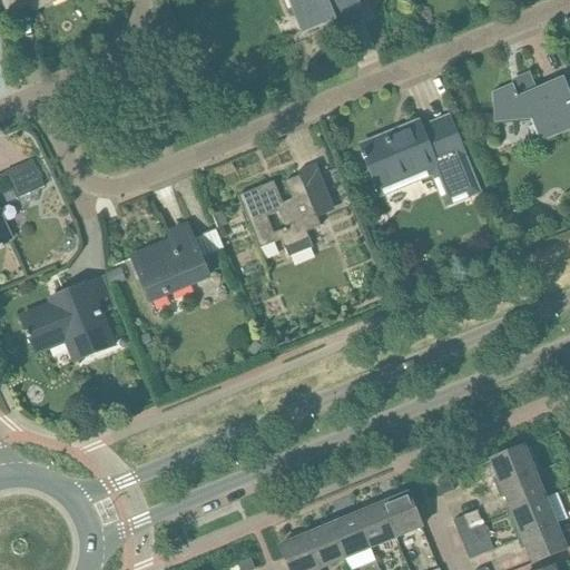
[(1,0),(9,12),(31,2),(31,3),(32,3),(30,0),(50,0),(52,1),(56,0),(1,0)]
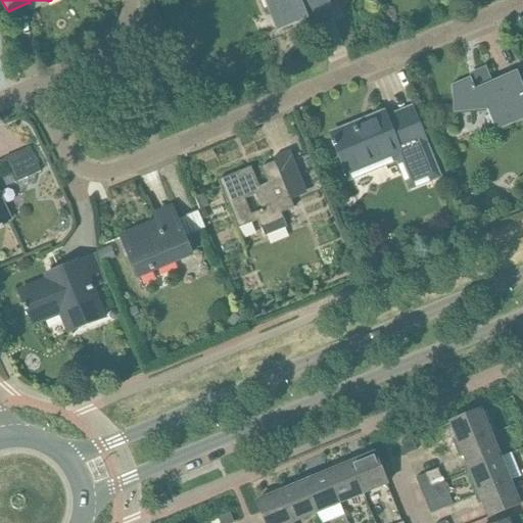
[(266,0),(279,32),(307,19),(311,24),(335,14),(329,0),(266,0)]
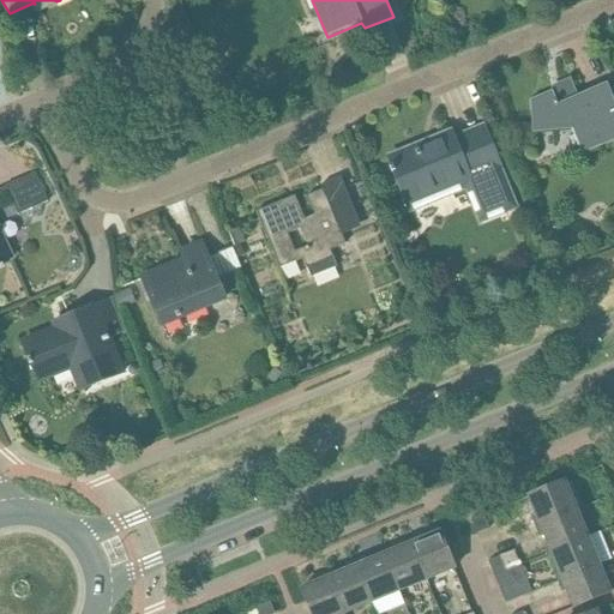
[(613,100),(608,85),(612,84),(611,83),(578,96),(573,83),(530,101),(533,128),(533,133),(572,130),(583,154),(613,140),(613,100)]
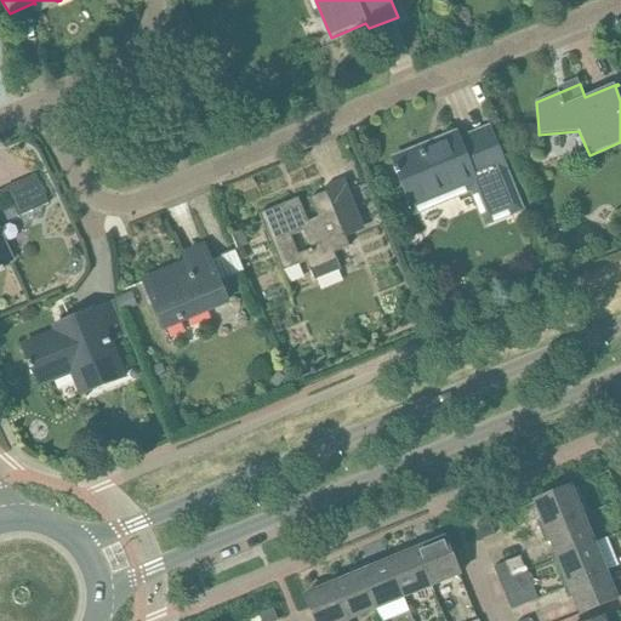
[(423,148),(393,160),(397,169),(394,169),(397,175),(399,175),(414,209),(474,183),(490,220),(508,211),(511,218),(524,212),(499,151),(489,129),(459,141),(456,135),(455,135),(456,140),(425,152),(423,148)]
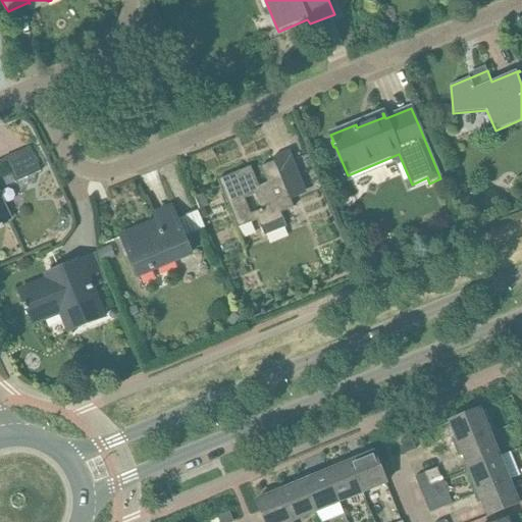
[(31,147),(5,159),(15,184),(21,180),(22,183),(23,184),(25,185),(27,186),(29,186),(31,186),(33,185),(34,184),(35,183),(36,180),(37,179),(37,177),(36,176),(35,174),(42,171),(31,147)]
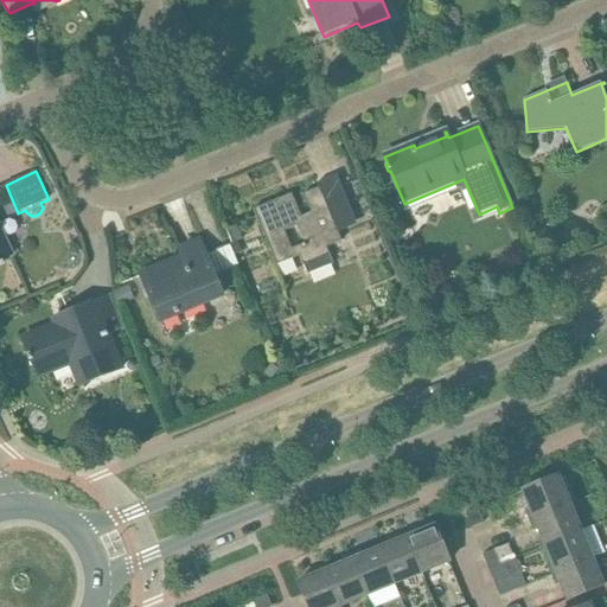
[(327,248),(342,241),(339,232),(357,225),(346,197),(337,176),(318,183),(320,187),(304,195),(312,212),(296,219),(287,196),(254,210),(276,266),(300,256),(308,275),(334,264),(327,248)]
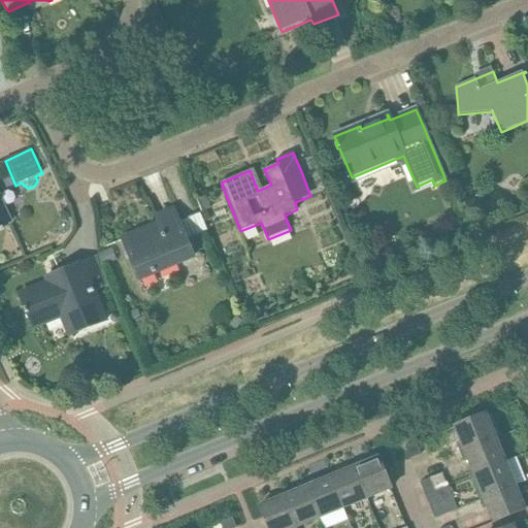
[(0,226),(11,222),(0,197),(0,226)]
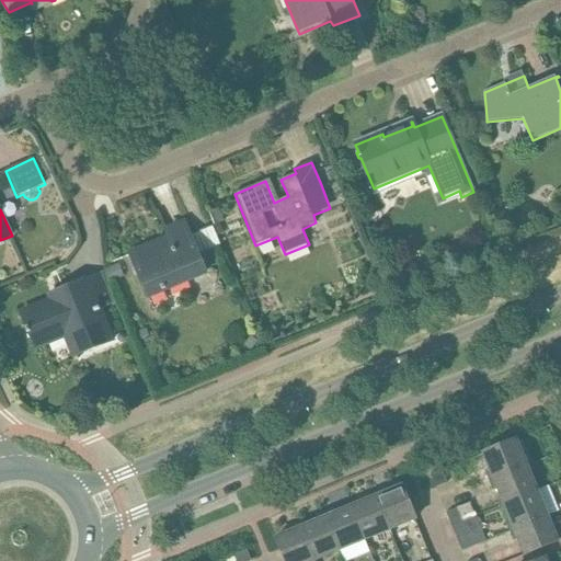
[(206,273),(194,243),(185,224),(165,231),(169,239),(130,254),(148,297),(206,273)]
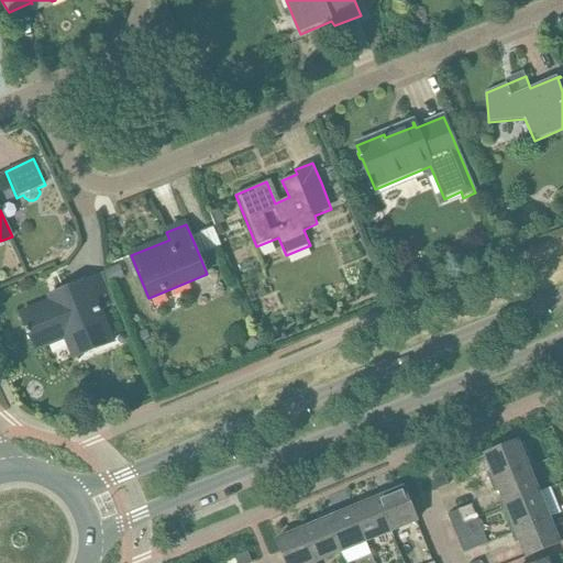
[(220,225),(213,228),(218,238),(224,235),(220,225)]
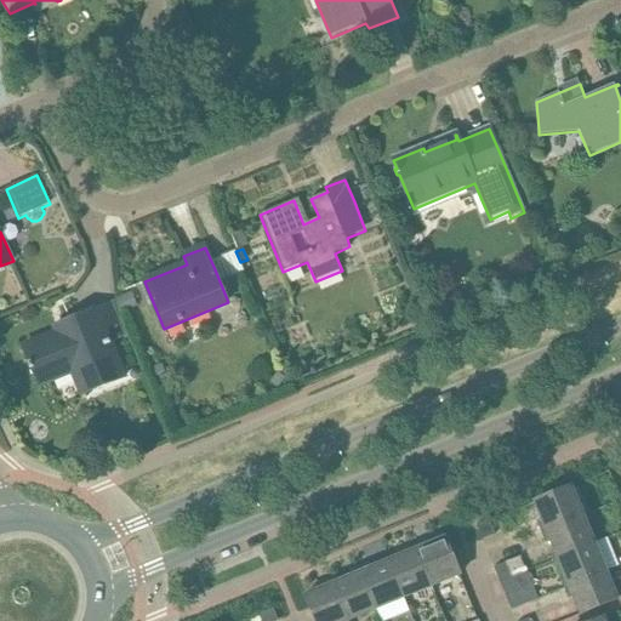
[(83,396),(92,392),(125,377),(97,309),(95,311),(96,313),(80,319),(79,317),(55,328),(56,334),(23,347),(29,363),(28,364),(30,370),(32,369),(39,386),(73,372),(83,396)]
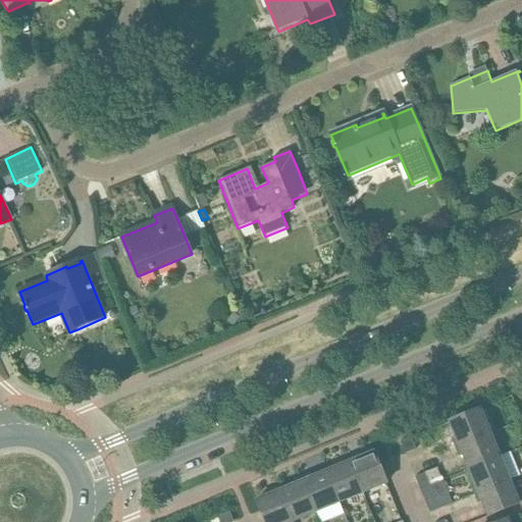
[(490,434),(480,411),(480,410),(450,422),(456,436),(451,438),(455,448),(490,434)]
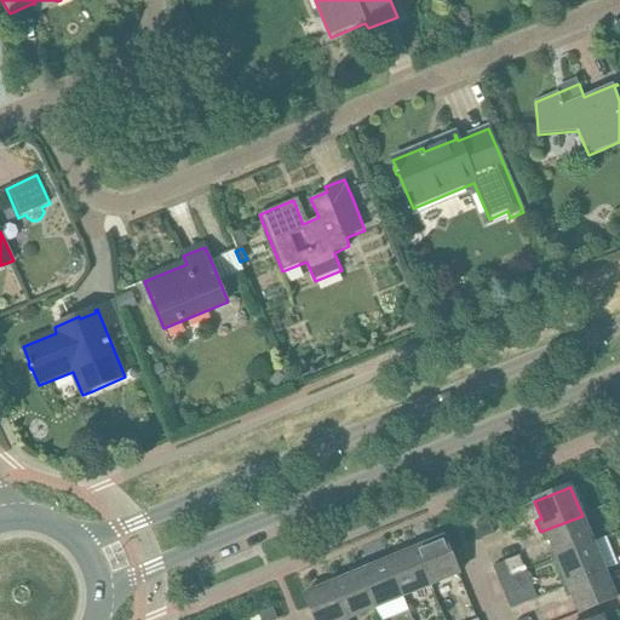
[(557,557),(593,543),(583,516),(540,532),(545,544),(550,541),(557,557)]
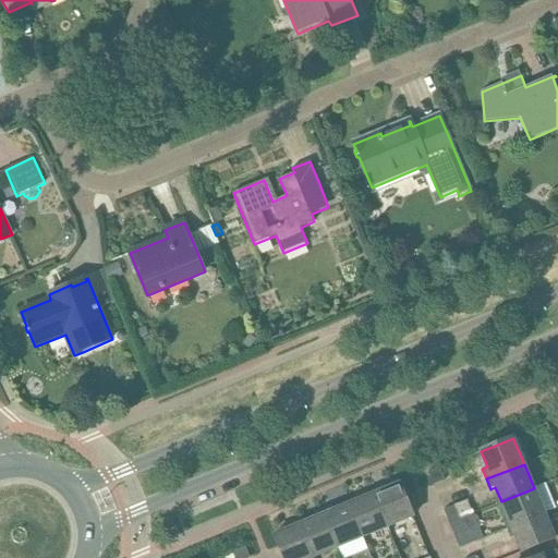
[(445,481),(440,469),(439,468),(428,472),(434,485),(445,481)]
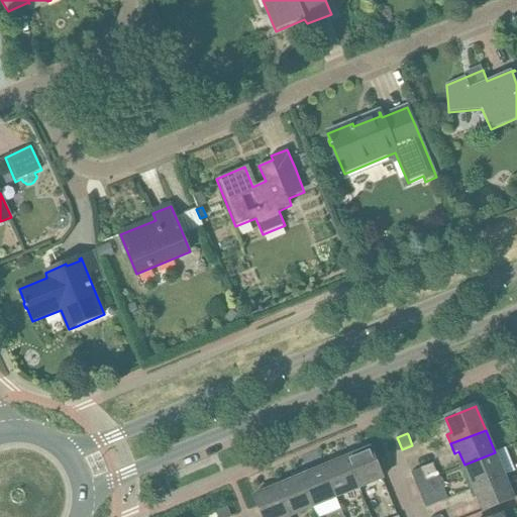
[(384,479),(376,460),(371,448),(356,454),(354,449),(345,453),(359,489),(384,479)]
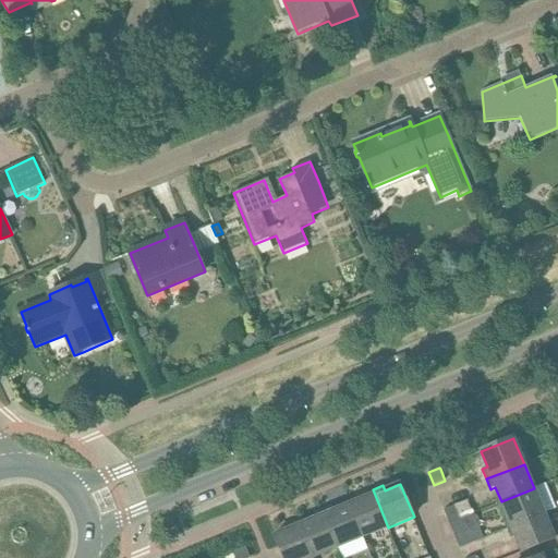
[(534,488),(501,501),(508,517),(502,519),(507,529),(544,513),(556,509),(545,484),(534,488)]
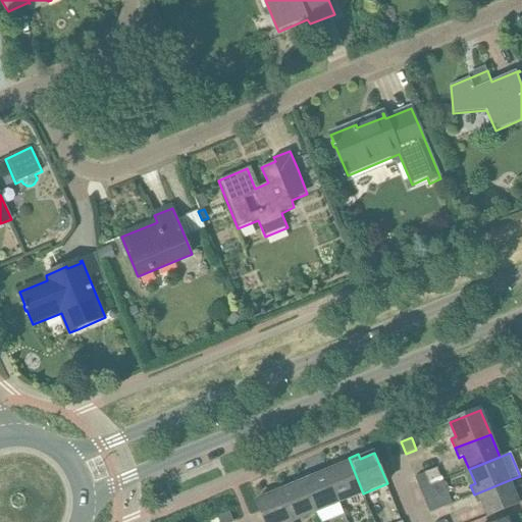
[(340,503),(363,493),(349,458),(340,462),(342,466),(327,472),(340,503)]
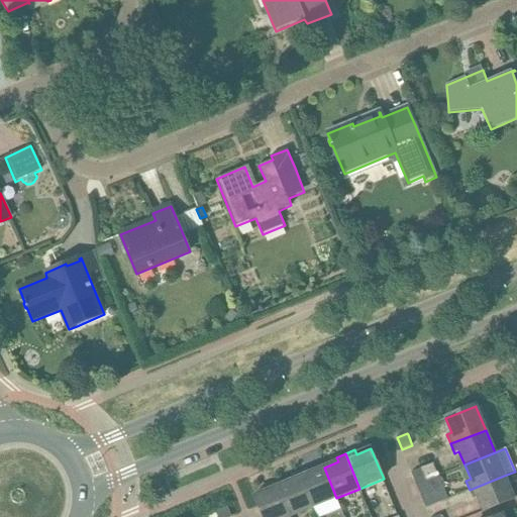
[(313,507),(336,498),(324,468),(310,474),(308,469),(299,473),(313,507)]
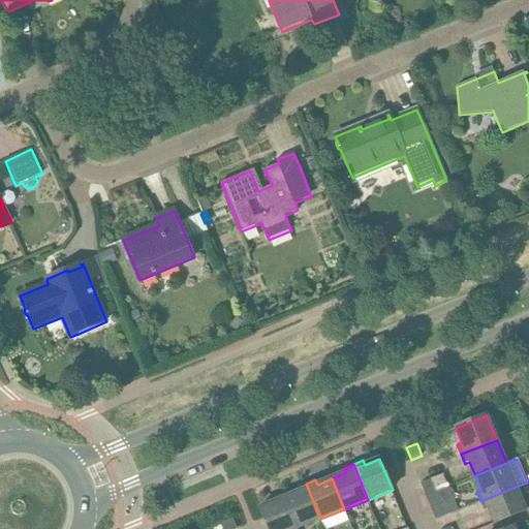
[(426,496),(436,492),(432,479),(422,484),(426,496)]
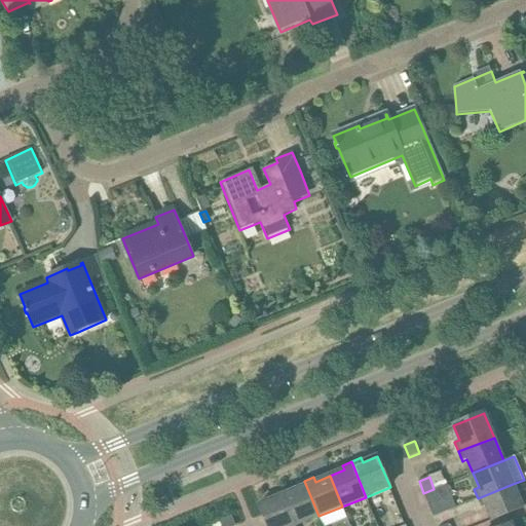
[(295,525),(318,516),(304,481),(295,485),(297,489),(284,495),(295,525)]
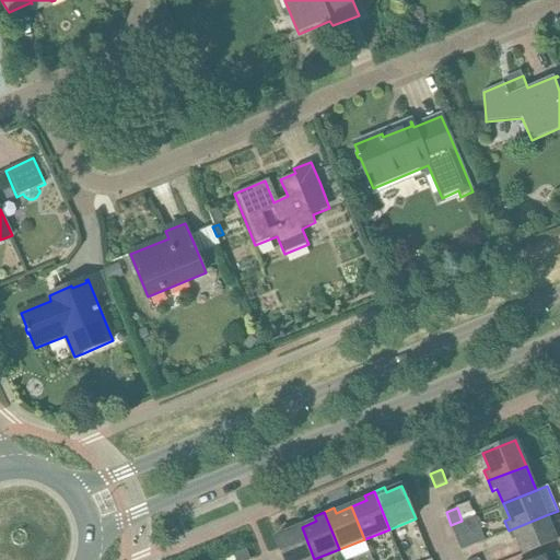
[(557,541),(547,515),(546,515),(509,531),(513,540),(517,538),(524,555),(557,541)]
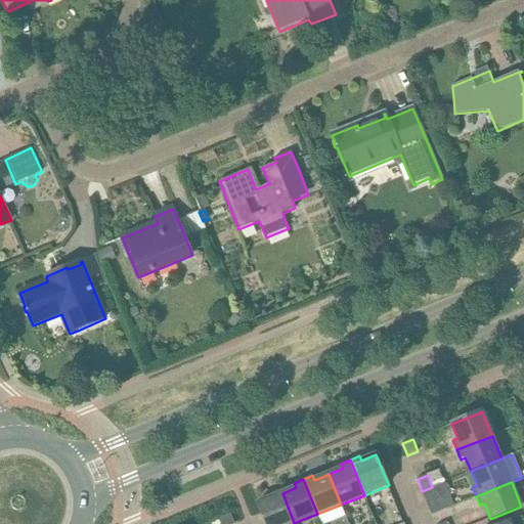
[(422,491),(427,504),(437,498),(432,487),(422,491)]
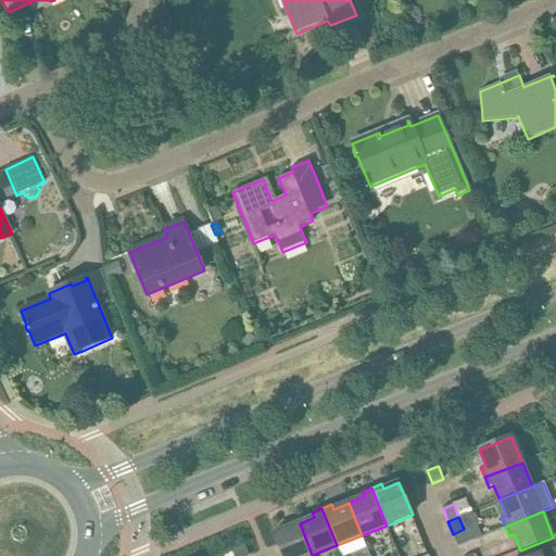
[(311,555),(312,555),(300,523),(298,518),(287,522),(289,528),(273,533),(281,555),(311,555)]
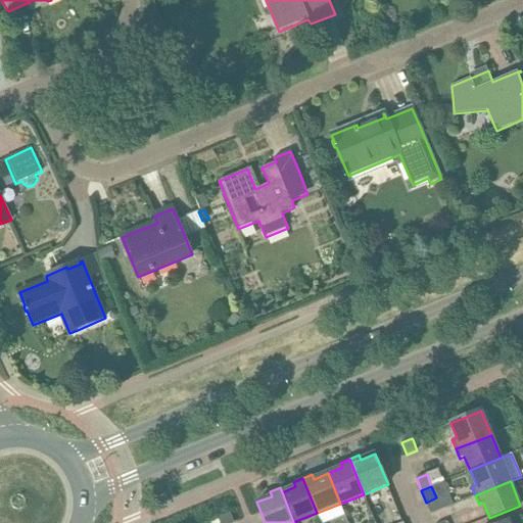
[(220,522),(234,522),(230,513),(219,518),(220,522)]
